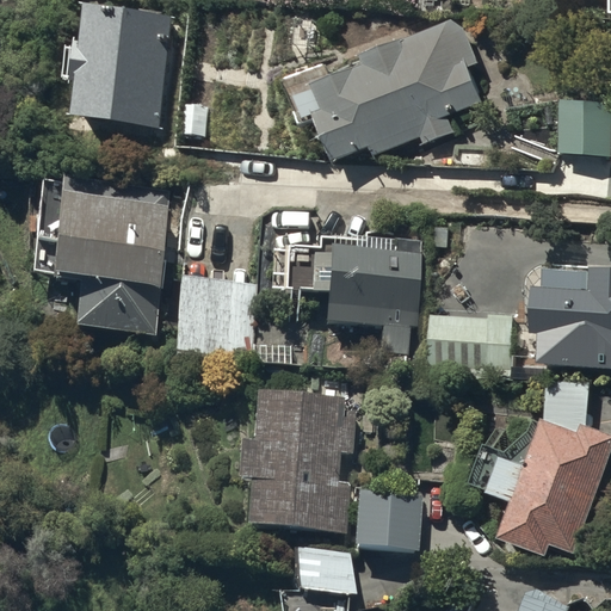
[(80,112),(162,124),(179,11),(106,0),(93,0),(88,39),(84,38),(79,76),(85,78),(80,112)]
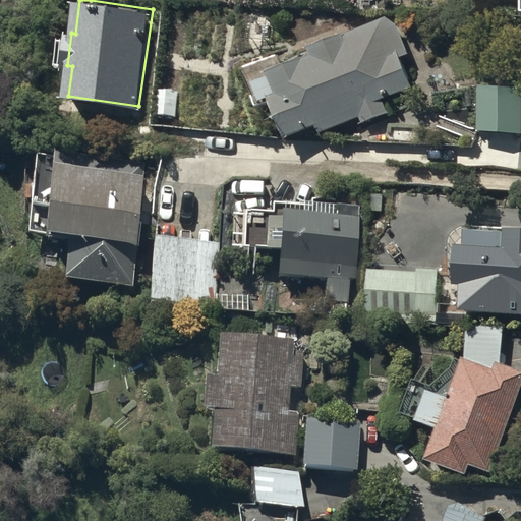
[(276,96),(289,131),(319,120),(324,132),(359,119),(362,125),(394,114),(388,98),(414,88),(402,56),(411,53),(402,30),(392,34),(386,18),(313,45),(316,54),(274,70),(283,94),(276,96)]
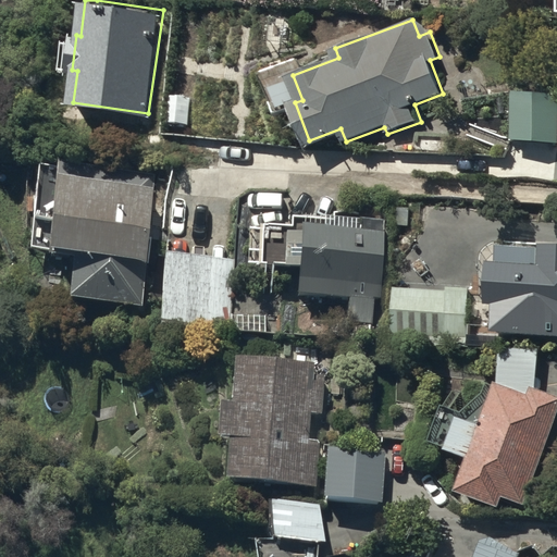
[(512,138),(556,141),(556,93),(516,90),(512,138)]
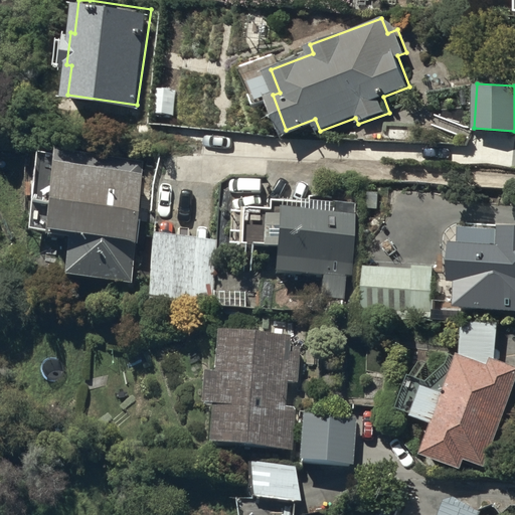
[(130,284),(144,158),(52,149),(51,153),(35,151),(26,230),(66,234),(62,277),(130,284)]
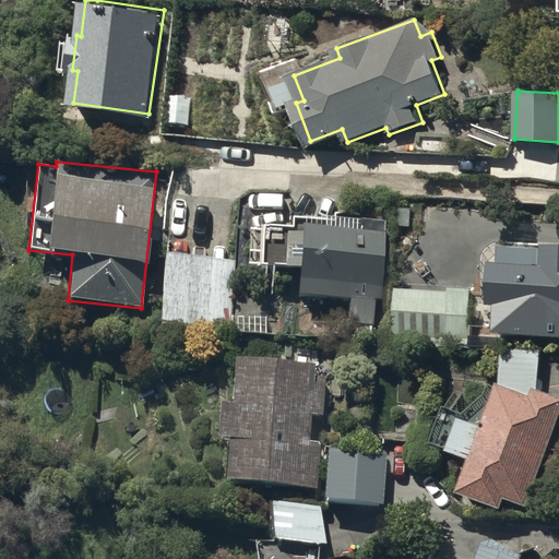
[(383,301),(385,219),(294,217),(293,227),(262,227),(261,266),(299,268),(298,297),(347,298),(347,325),(372,326),(373,300),(383,301)]
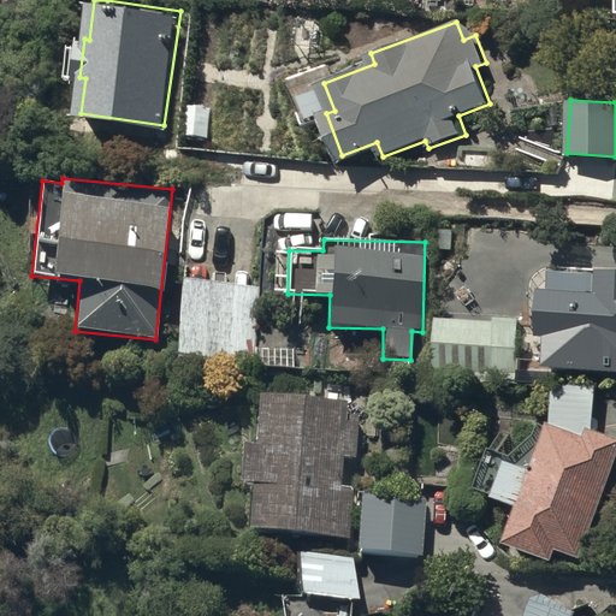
[(615,375),(615,271),(585,270),(585,274),(544,272),(542,302),(531,302),(527,362),(538,363),(538,372),(615,375)]
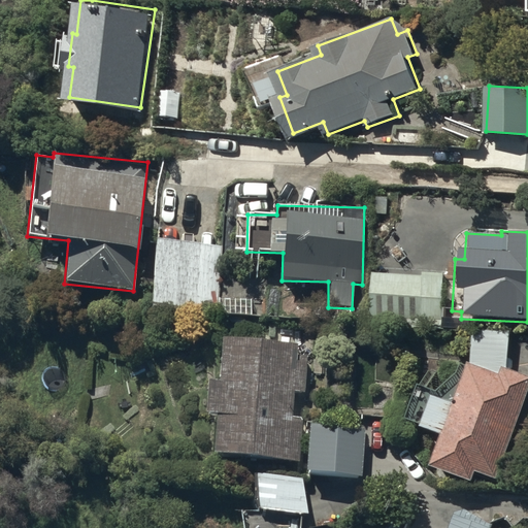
[(223,249),(159,240),(150,308),(213,317),(223,249)]
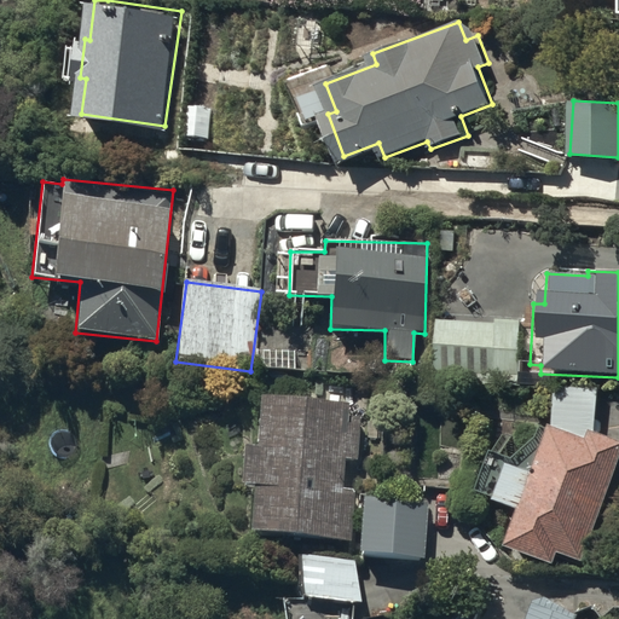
[(496,322),(441,319),(440,369),(496,370),(496,374),(504,374),(504,380),(522,380),(524,319),(496,318),(496,322)]
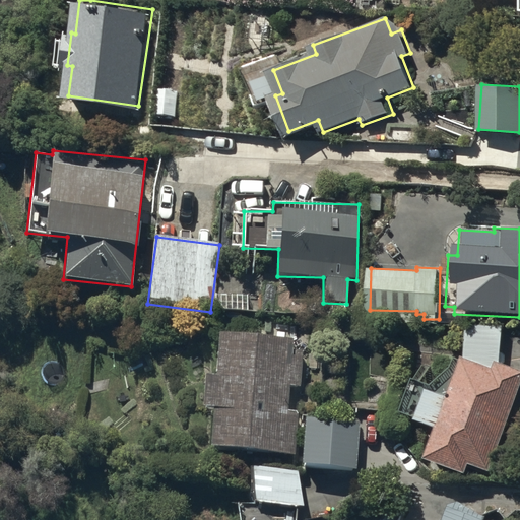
[(248,295),(215,294),(215,310),(248,311),(248,295)]
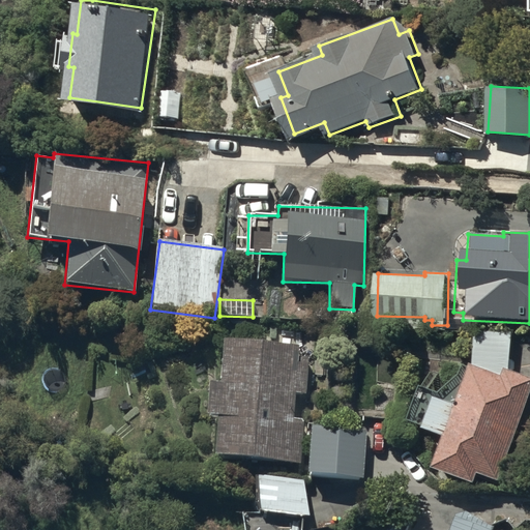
[(214,453),(299,462),(303,421),(292,420),(294,392),(304,393),(307,358),(296,357),(297,347),(224,340),(219,383),(210,382),(206,415),(218,416),(214,453)]
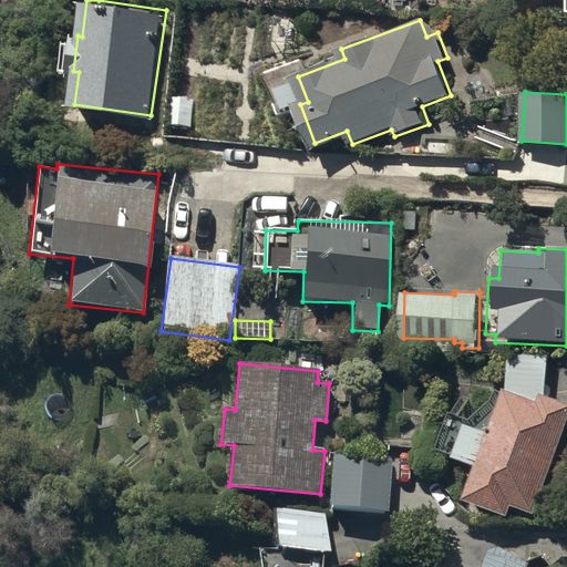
[(535,512),(566,424),(566,401),(543,393),(539,401),(506,389),(491,432),(468,423),(457,455),(480,463),(466,500),(511,515),(514,505),(535,512)]
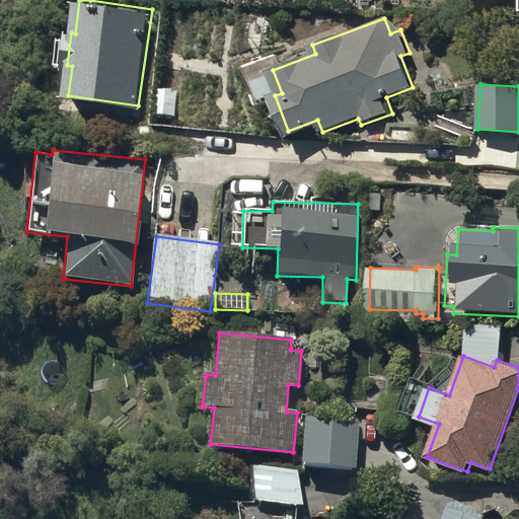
[(358,423),(305,418),(301,463),(355,467),(358,423)]
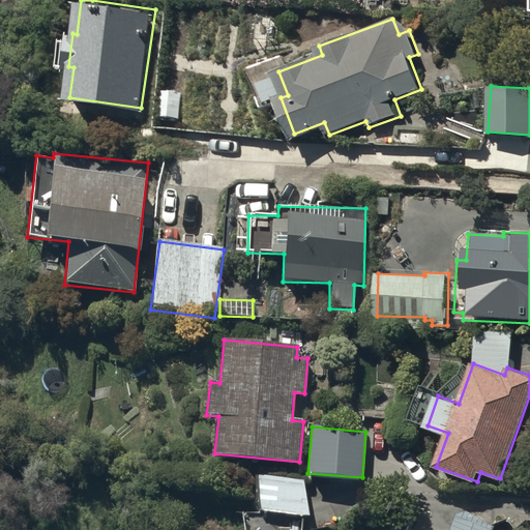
[(260,477),(259,512),(306,513),(306,478),(260,477)]
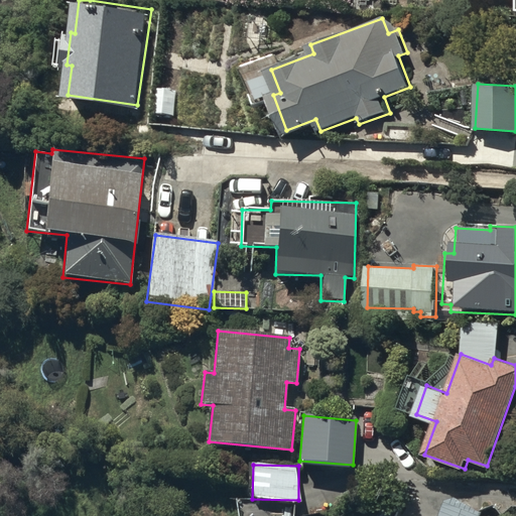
[(483,515),(486,511),(448,498),(441,515),(483,515)]
